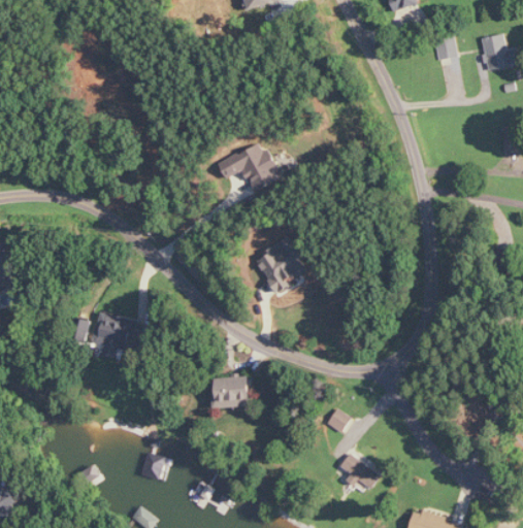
[(390,0),(391,1),(389,1),(393,11),(418,4),(416,0),(390,0)]
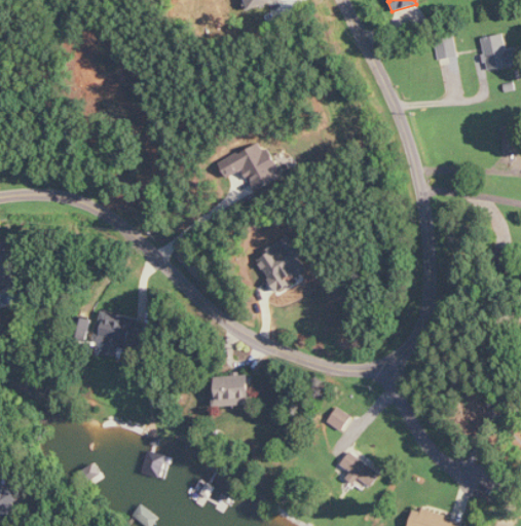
[(478,37),(481,62),(484,62),(485,69),(516,66),(513,48),(504,49),(501,34),(478,37)]
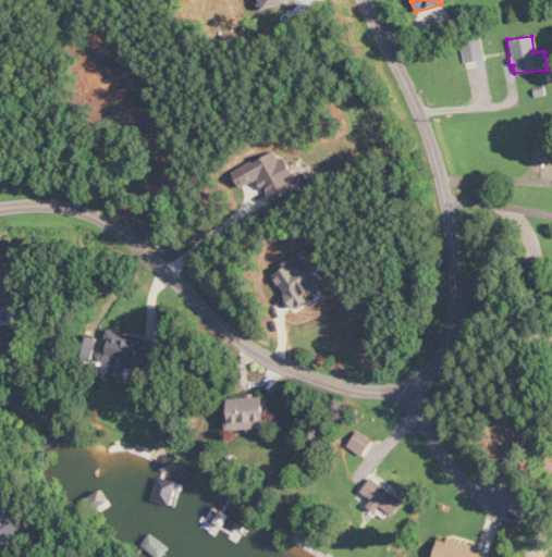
[(529,159),(548,160),(549,135),(530,134),(529,159)]
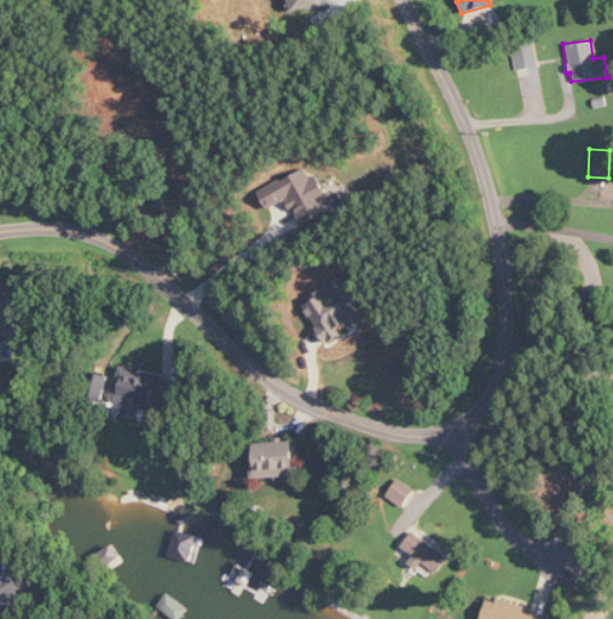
[(287,201),(296,224),(328,210),(313,174),(307,178),(304,169),(255,190),(264,210),(287,201)]
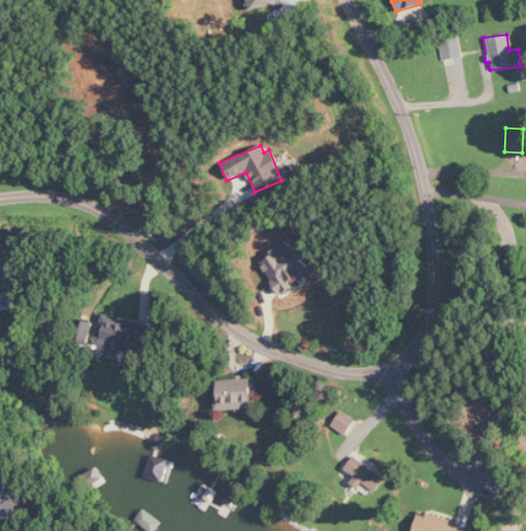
[(308,271),(289,240),(256,259),(278,296),(293,286),(289,282),(308,271)]
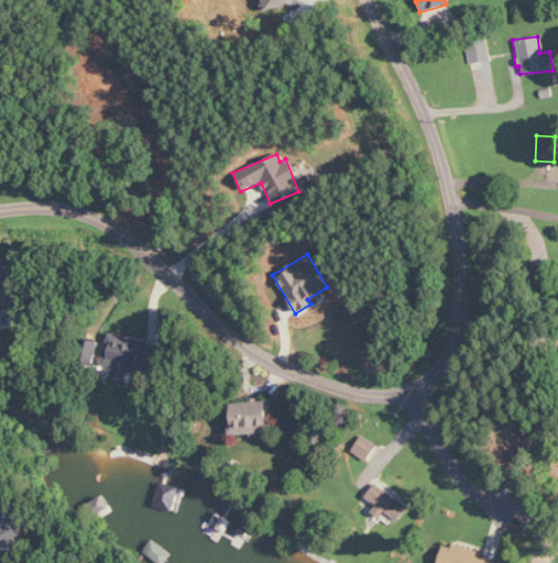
[(0,308),(22,301),(8,257),(0,260),(0,308)]
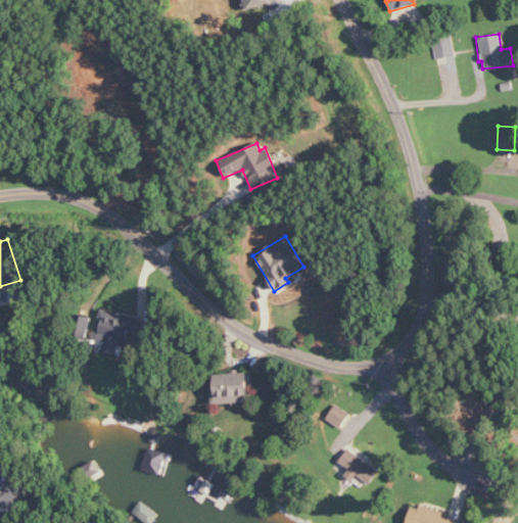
[(133,317),(95,313),(92,340),(102,341),(101,352),(118,354),(119,350),(138,352),(139,343),(130,342),(133,317)]
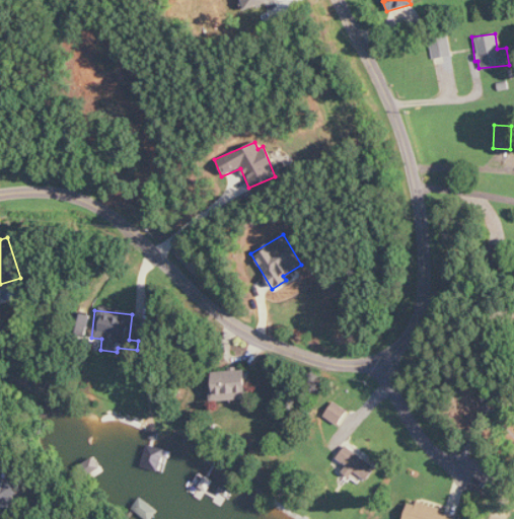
[(209,400),(246,399),(245,371),(208,372),(209,400)]
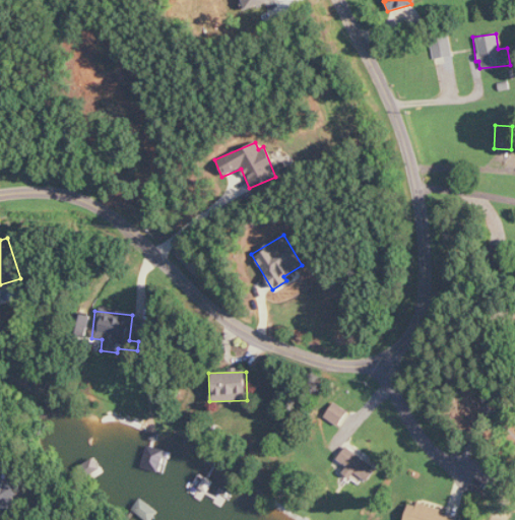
[(337,426),(344,410),(330,402),(322,418),(337,426)]
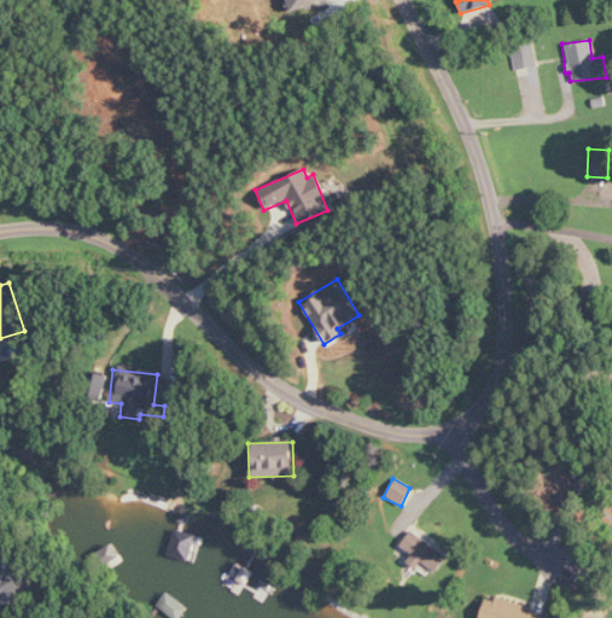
[(404,563),(414,569),(418,563),(435,572),(444,553),(406,532),(398,547),(409,553),(404,563)]
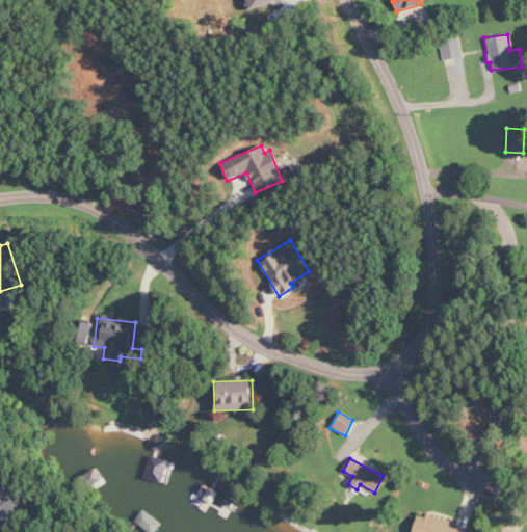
[(0,524),(20,513),(9,494),(3,496),(0,489),(0,524)]
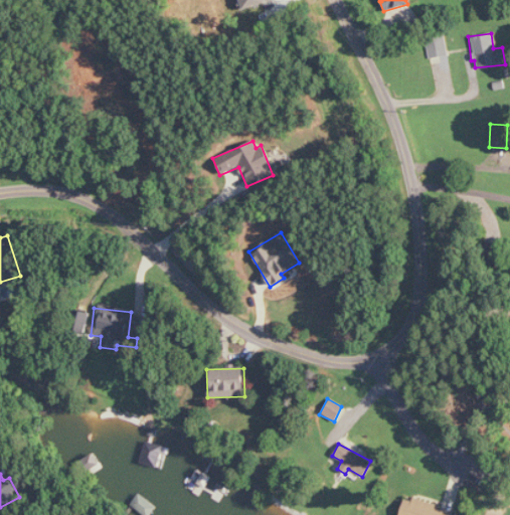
[(397,514),(450,514),(451,514),(434,509),(435,505),(403,497),(397,514)]
